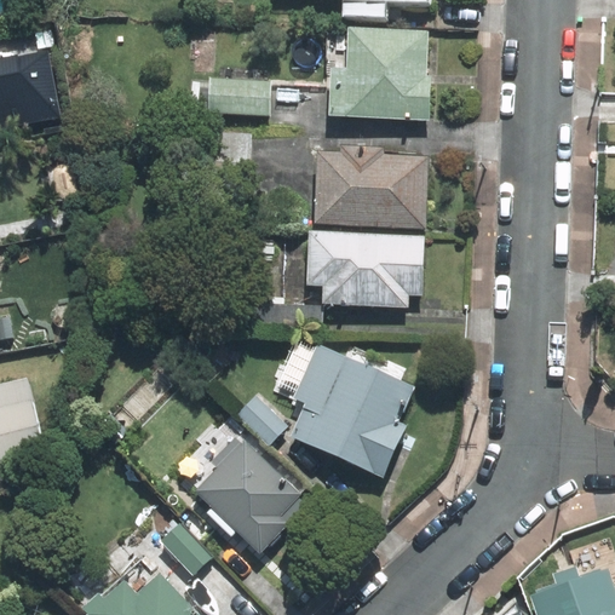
[(343,0),(343,16),(388,18),(389,1),(430,4),(430,0),(343,0)]
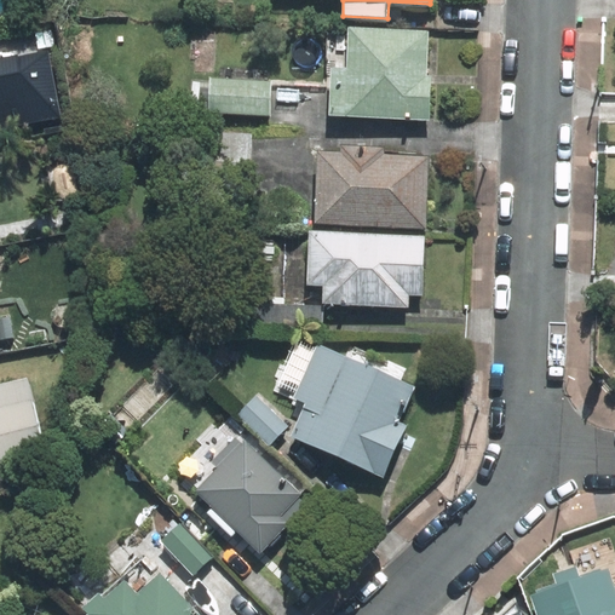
[(331,67),(328,114),(429,119),(431,75),(425,75),(427,30),(349,27),(346,68),(331,67)]
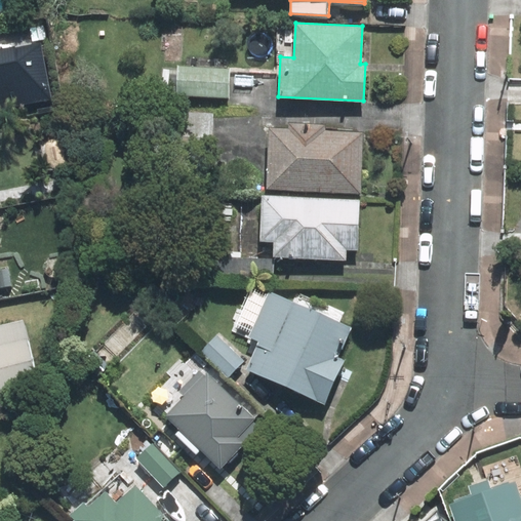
[(0,105),(48,96),(37,39),(0,45),(0,105)]
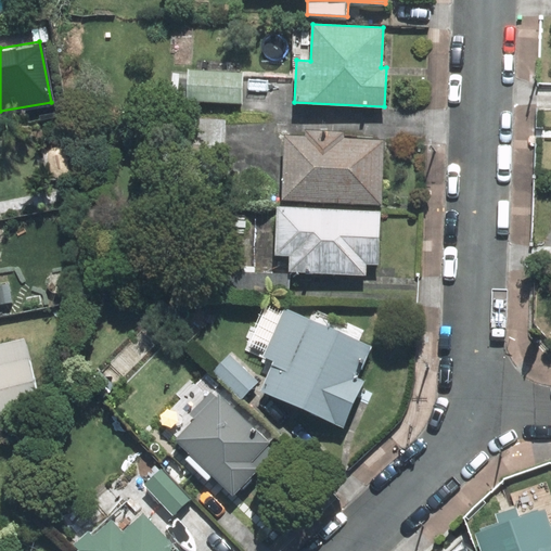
[(242,71),(188,68),(187,100),(240,103),(242,71)]
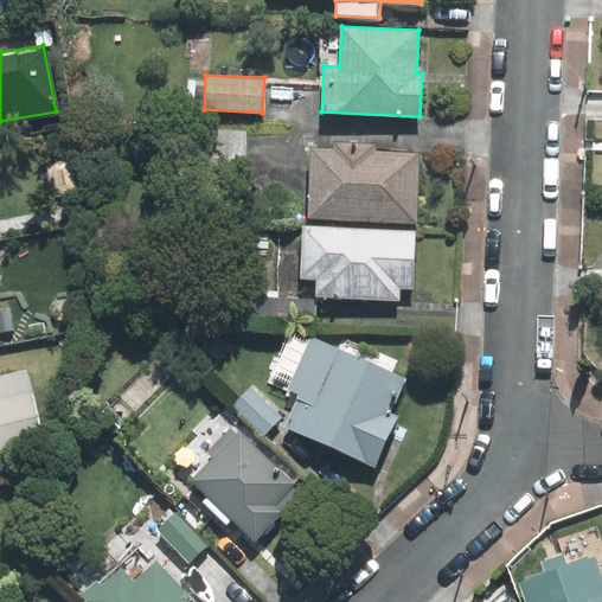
[(243,175),(244,128),(217,127),(216,174),(243,175)]
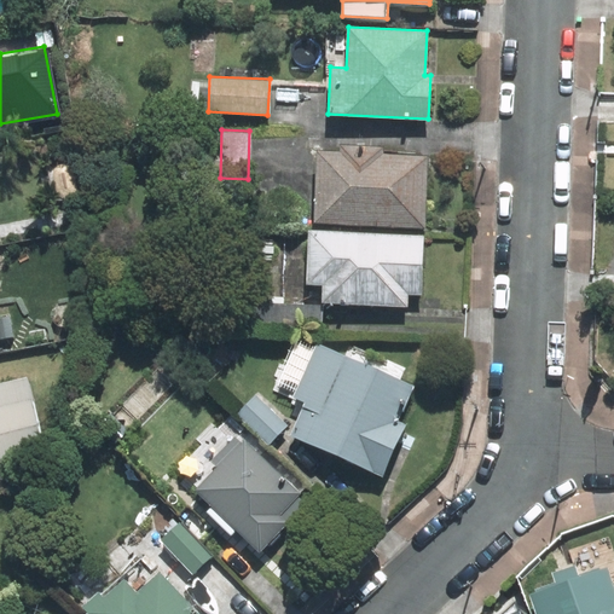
[(339,144),(339,150),(317,149),(313,222),(424,227),(427,154),(382,152),(382,145),(339,144)]
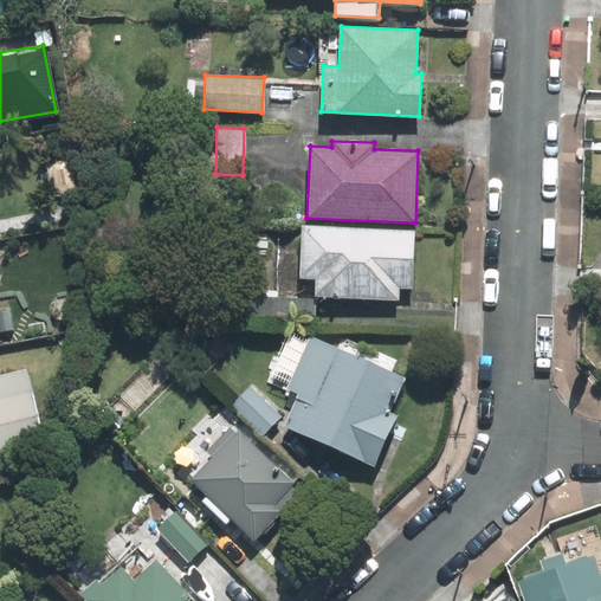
[(414,228),(302,225),(299,279),(315,279),(314,296),(396,298),(399,288),(413,289),(414,228)]
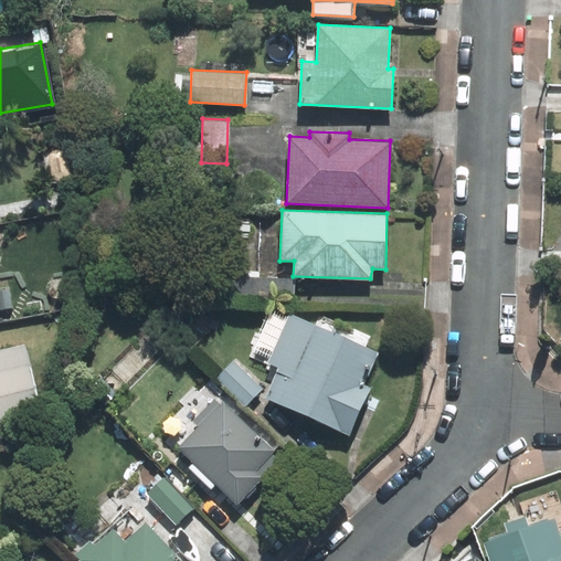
[(224,276),(223,297),(292,300),(293,279),(224,276)]
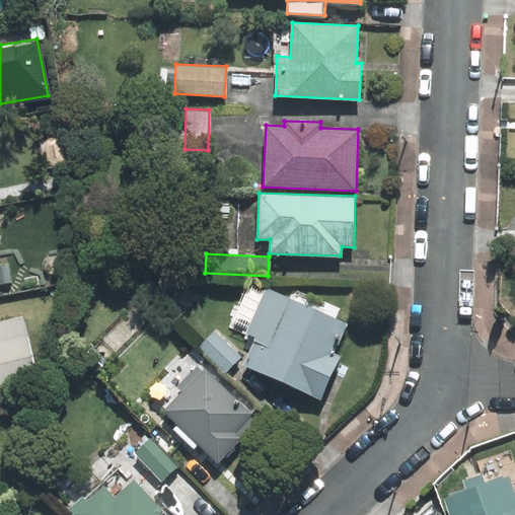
[(347,323),(265,287),(245,333),(254,338),(243,365),(321,398),(340,358),(334,355),(347,323)]
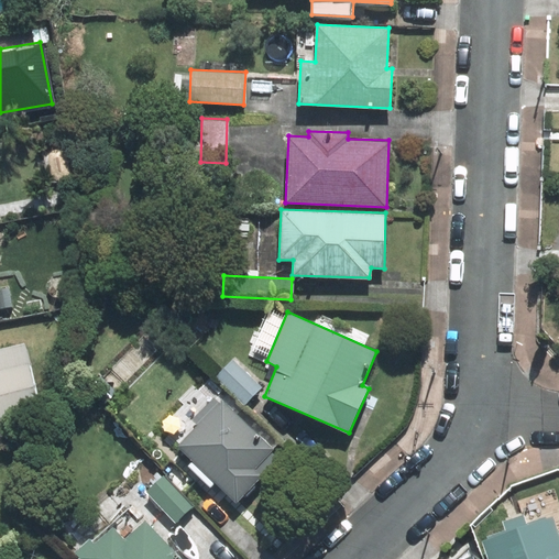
[(24,343),(0,348),(0,418),(39,410),(24,343)]
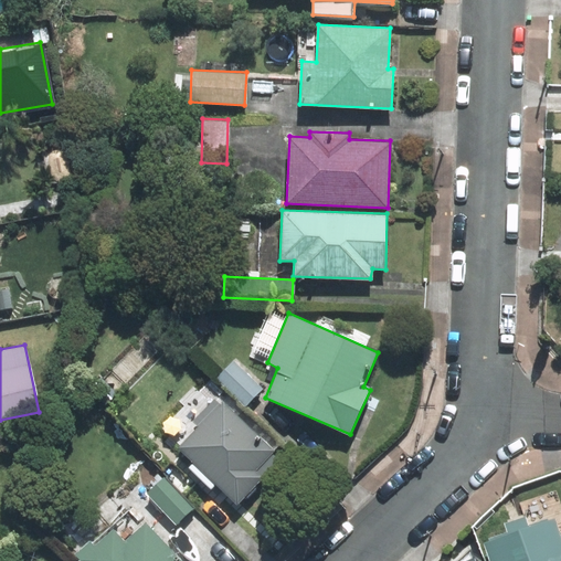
[(261,387),(233,360),(215,379),(243,405),(261,387)]
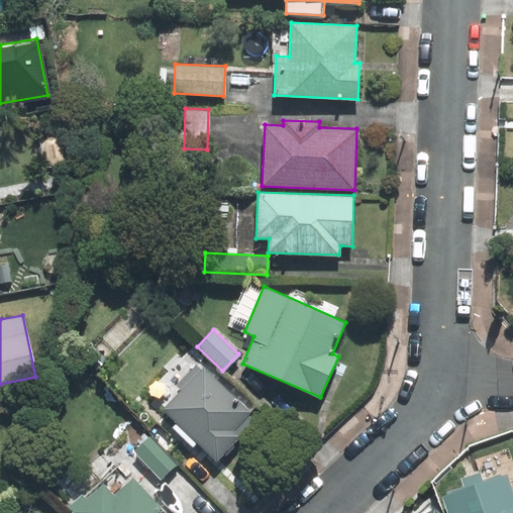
[(204,367),(163,408),(216,460),(258,418),(204,367)]
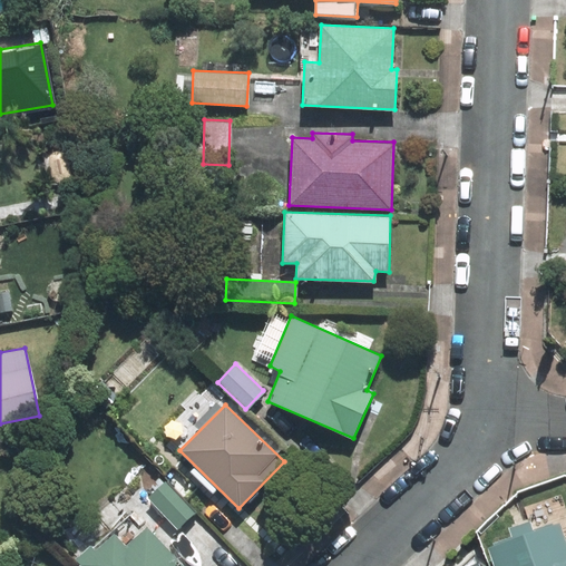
[(193,509),(166,481),(148,497),(175,526),(193,509)]
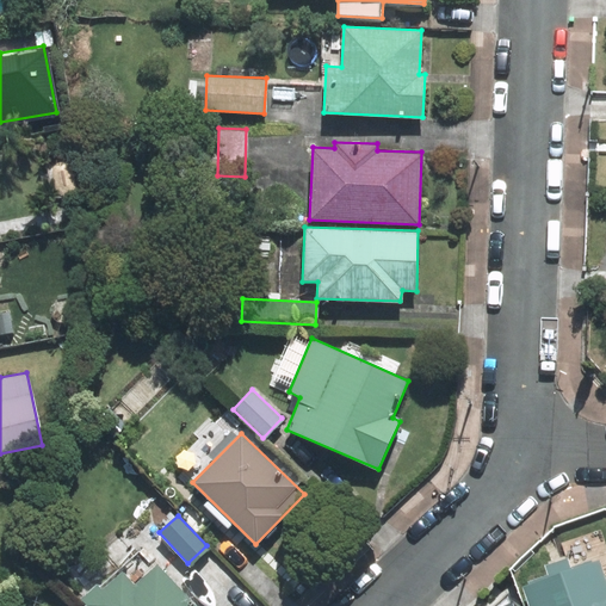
[(605,605),(605,586),(598,561),(523,585),(529,605),(605,605)]
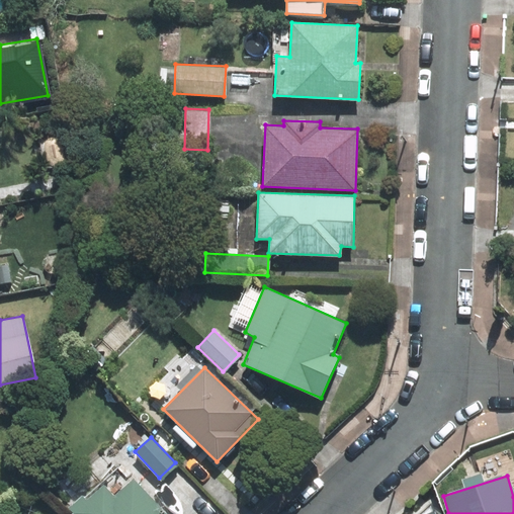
[(82,495),(68,508),(74,513),(166,513),(133,478),(114,494),(104,484),(87,500),(82,495)]
